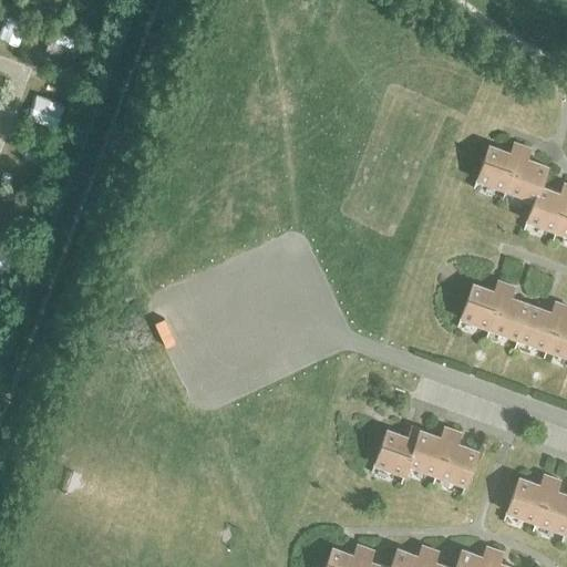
[(504,191),(521,145),(513,142),(509,153),(487,145),(475,179),(504,191)]
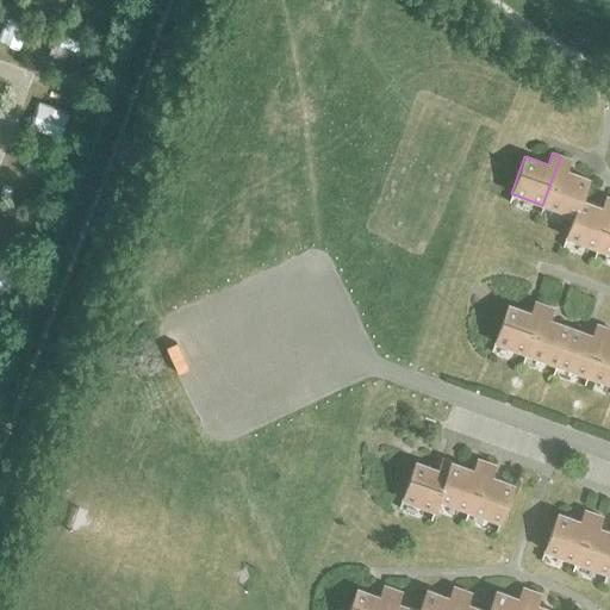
[(579,200),(580,200),(587,179),(565,170),(570,160),(560,156),(542,205),(573,216),(579,200)]
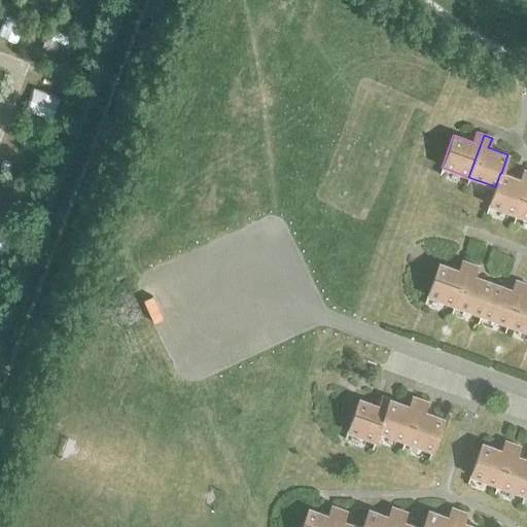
[(516,215),(526,182),(526,171),(523,170),(520,180),(501,173),(500,173),(495,186),(488,205),(516,215)]
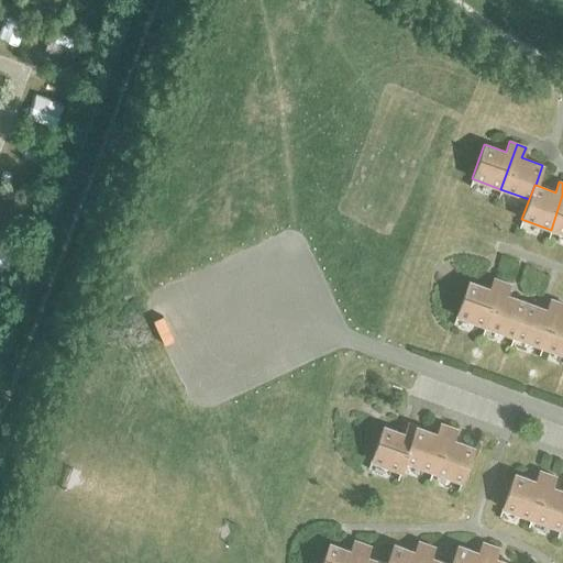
[(562,195),(551,230),(562,233),(562,195)]
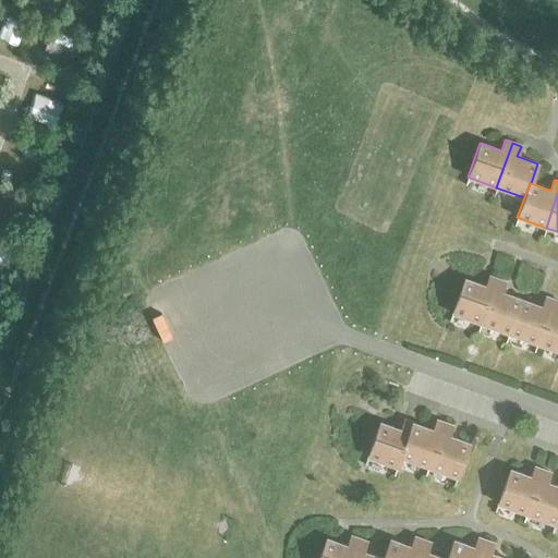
[(481,324),(497,279),(488,276),(485,287),(464,279),(451,313),(481,324)]
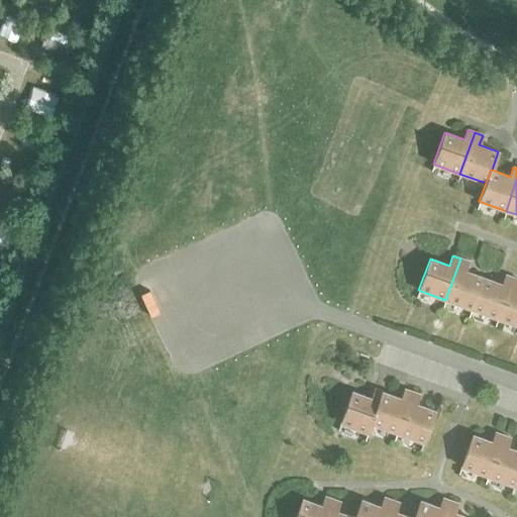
[(472,309),(483,278),(463,271),(468,262),(460,259),(445,300),(472,309)]
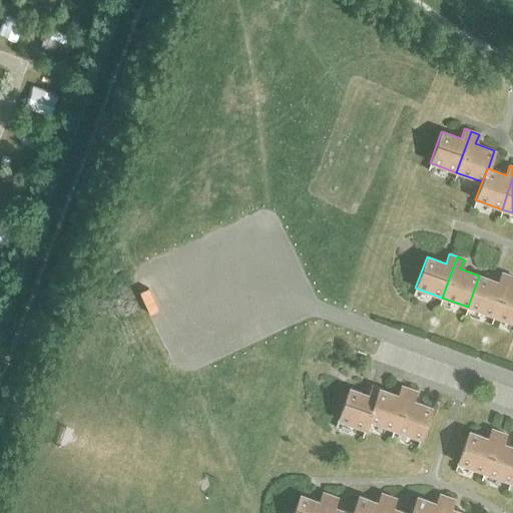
[(493,316),(508,276),(501,273),(497,282),(479,276),(468,307),(493,316)]
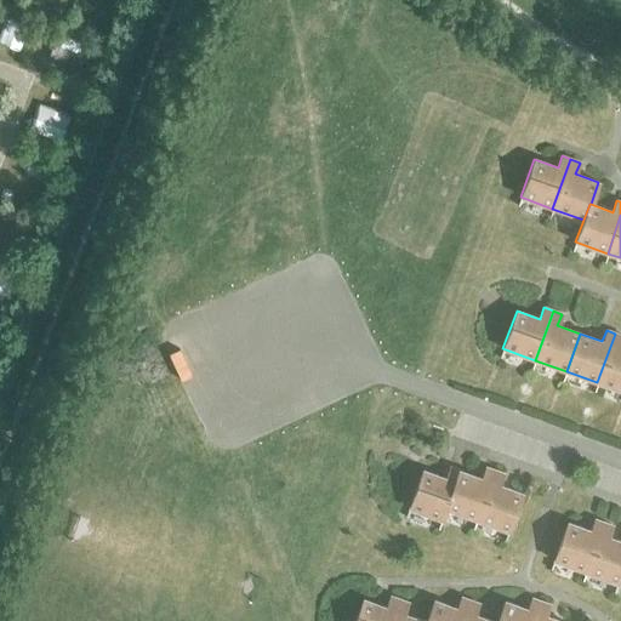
[(620,348),(620,343),(620,335),(615,334),(597,382),(620,391),(620,348)]
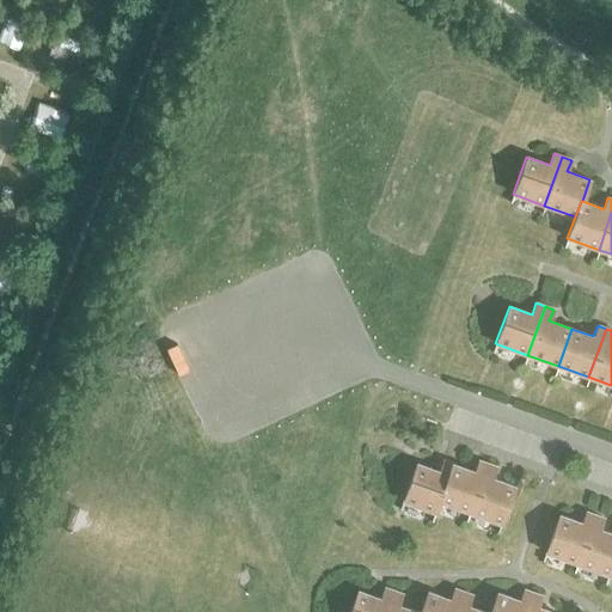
[(439,501),(452,464),(444,460),(439,472),(416,464),(403,501),(435,513),(439,502),(439,501)]
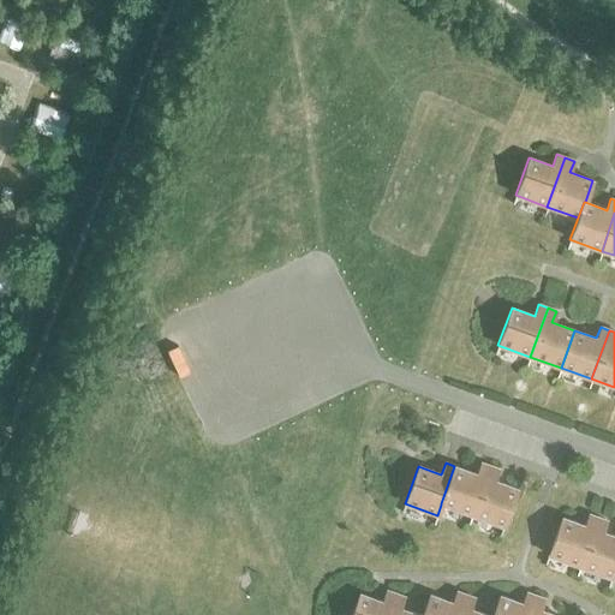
[(472,515),(489,466),(481,463),(477,475),(454,466),(441,503),(441,505),(472,515)]
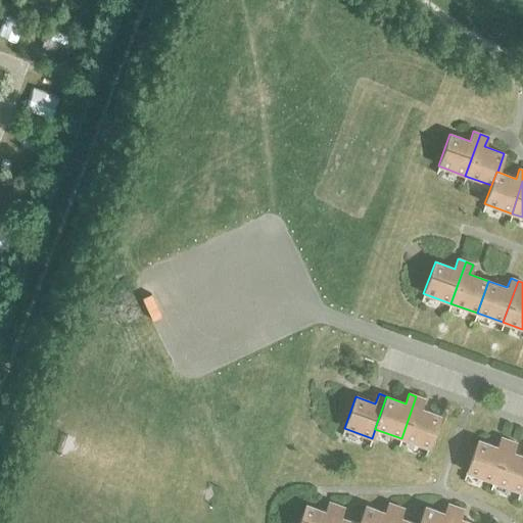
[(416,396),(401,438),(428,447),(439,416),(420,409),(424,399),(416,396)]
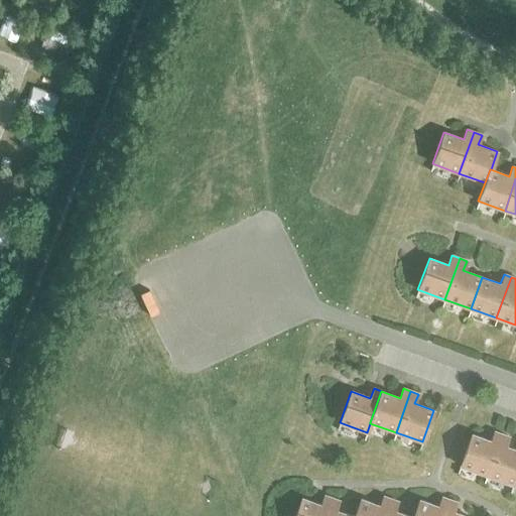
[(486,476),(501,434),(494,431),(490,441),(471,434),(460,466),(486,476)]
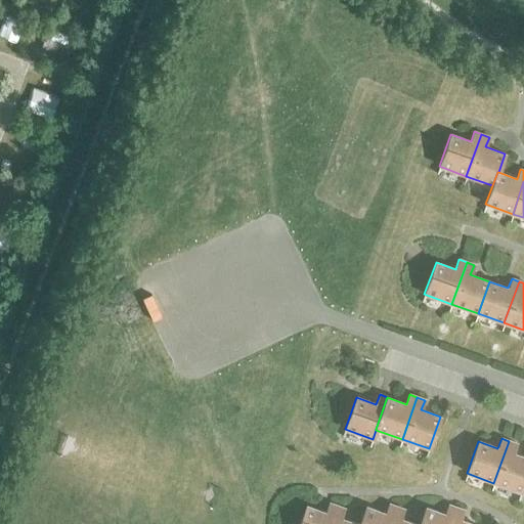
[(523,482),(523,456),(513,453),(516,444),(509,441),(493,483),(521,492),(523,483),(523,482),(523,483),(523,482)]
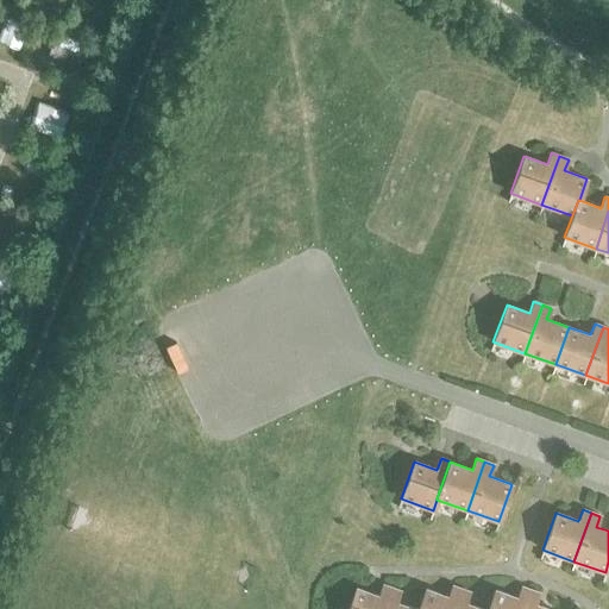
[(383,608),(391,588),(382,585),(378,596),(356,588),(347,608),(383,608)]
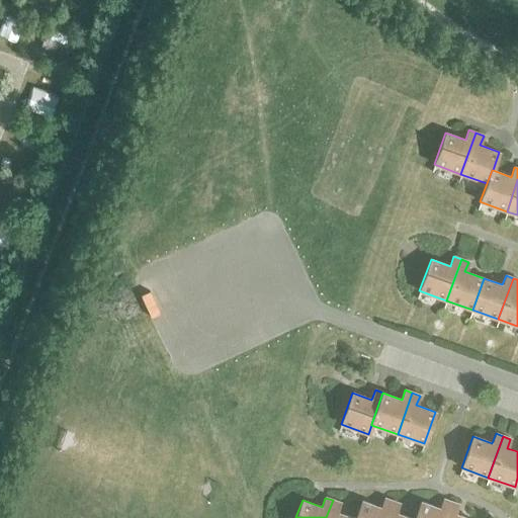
[(384,517),(392,501),(384,498),(380,508),(361,501),(354,517),(384,517)]
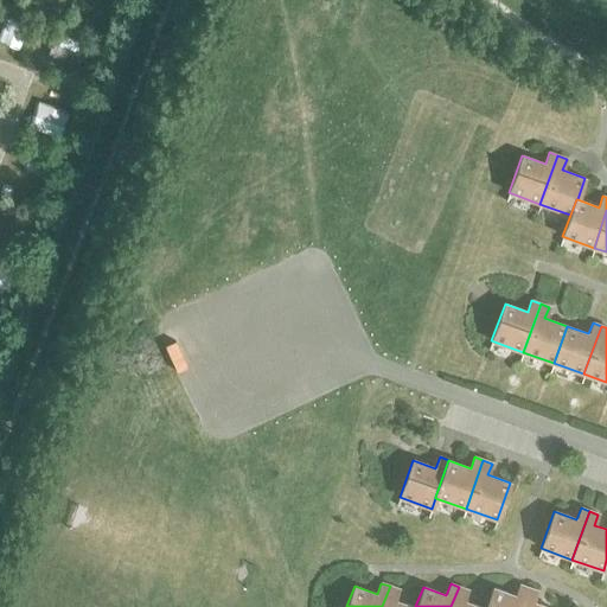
[(521,606),(528,588),(519,585),(516,596),(493,588),(485,606),(521,606)]
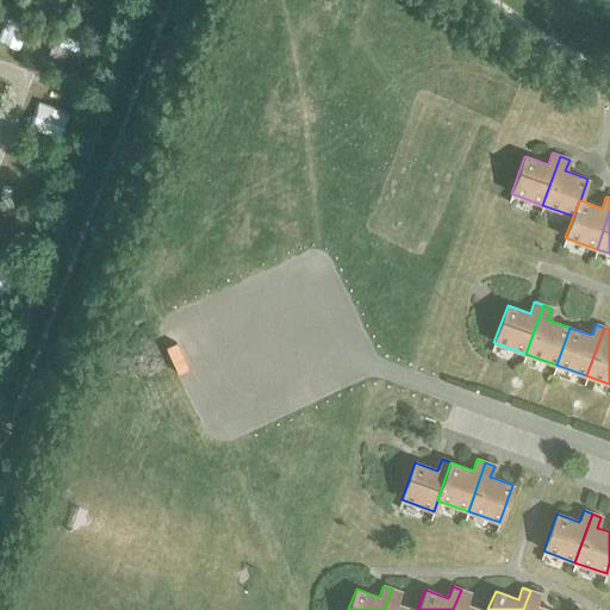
[(415,609),(397,603),(400,592),(392,589),(384,609),(415,609)]
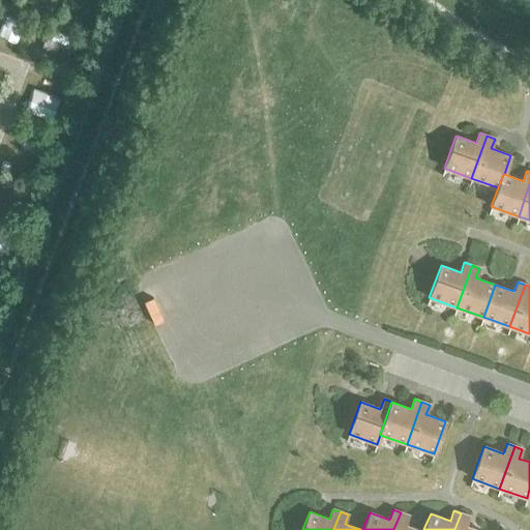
[(418,529),(405,525),(408,516),(401,512),(393,529),(418,529)]
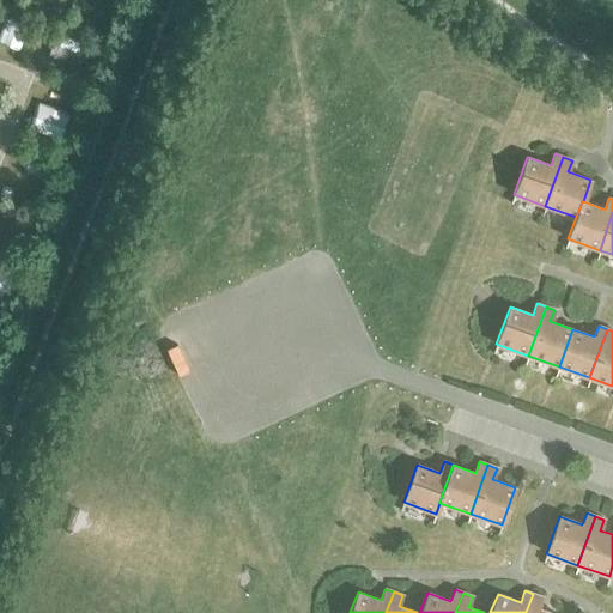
[(533,594),(526,612),(551,612),(538,608),(542,598),(533,594)]
